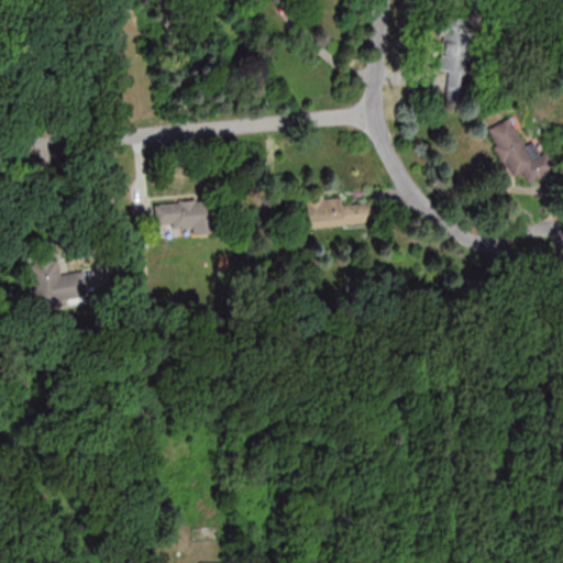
[(467,20),(441,20),(441,70),(467,70),(467,20)]
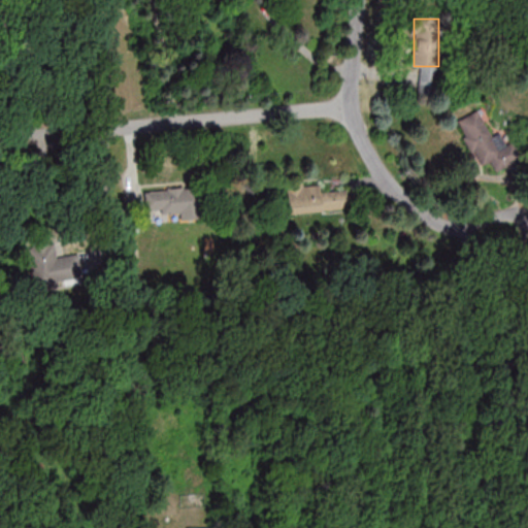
[(492,136),(476,108),(456,121),(481,167),(491,161),(497,172),(521,158),(505,129),(492,136)]
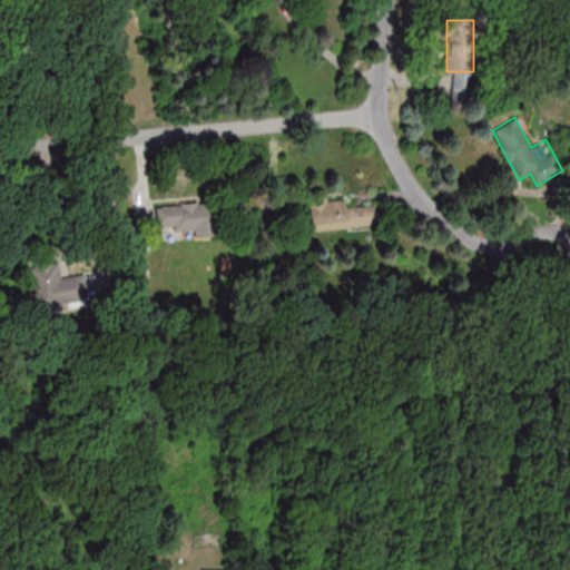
[(376,226),(374,205),(345,207),(344,196),(308,199),(312,232),(376,226)]
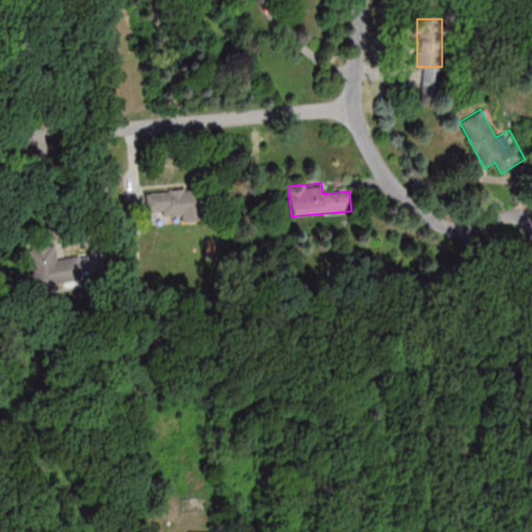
[(145,192),(147,218),(205,215),(204,190),(145,192)]
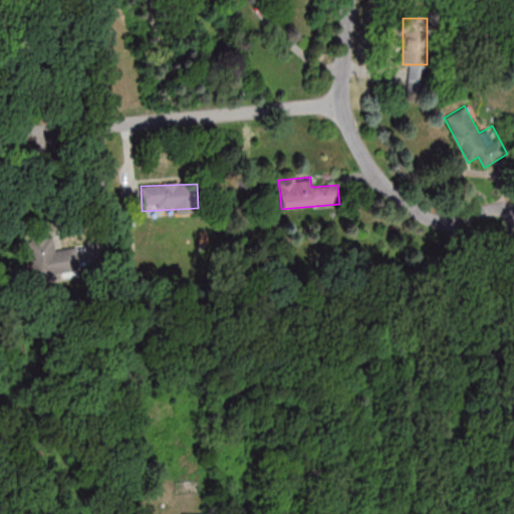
[(76,247),(54,250),(52,237),(27,240),(32,279),(79,273),(76,247)]
